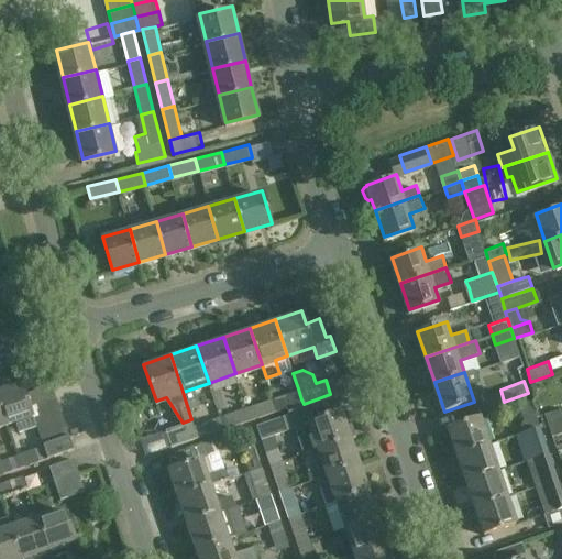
[(0,404),(7,423),(17,419),(20,430),(36,425),(34,417),(30,404),(25,392),(22,382),(0,388),(0,404)]
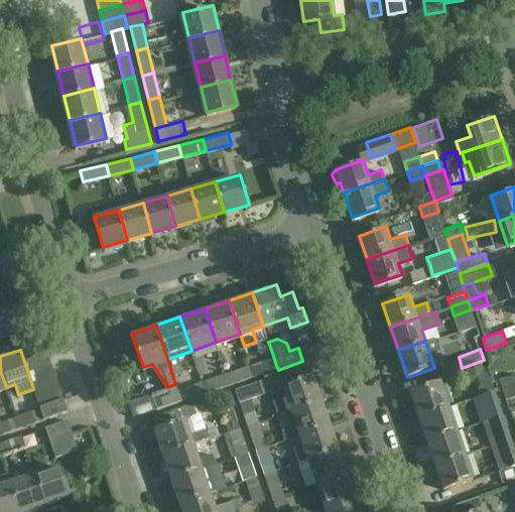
[(47,351),(23,359),(27,370),(50,362),(47,351)]
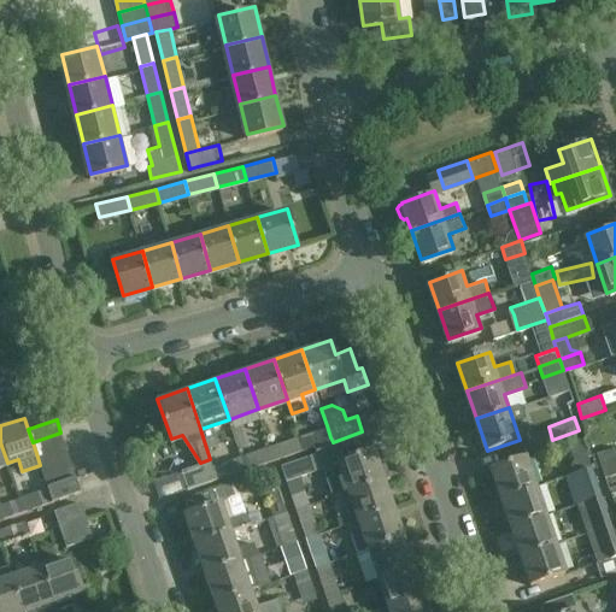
[(330,437),(327,425),(299,435),(303,447),(330,437)]
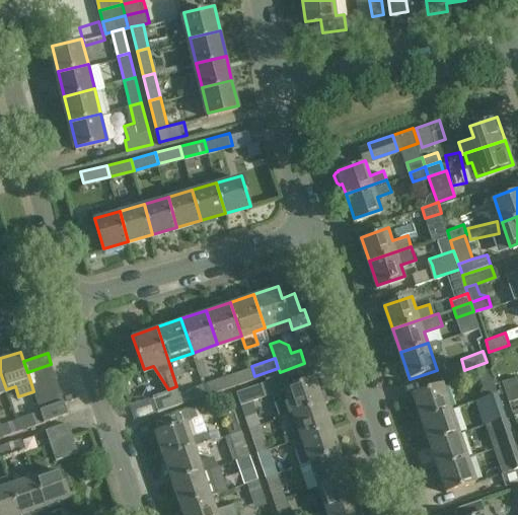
[(51,364),(27,372),(31,384),(55,375),(51,364)]
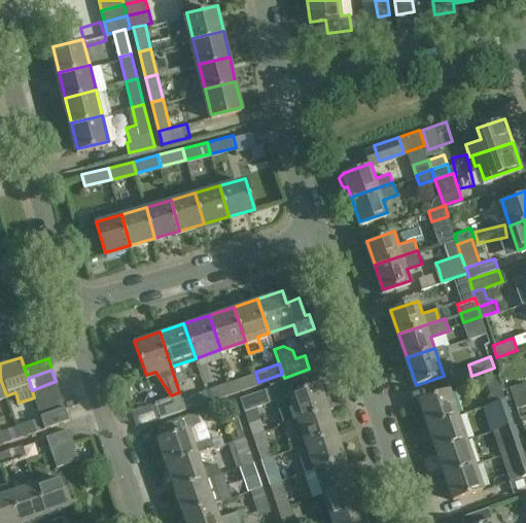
[(258,382),(255,372),(231,380),(234,390),(258,382)]
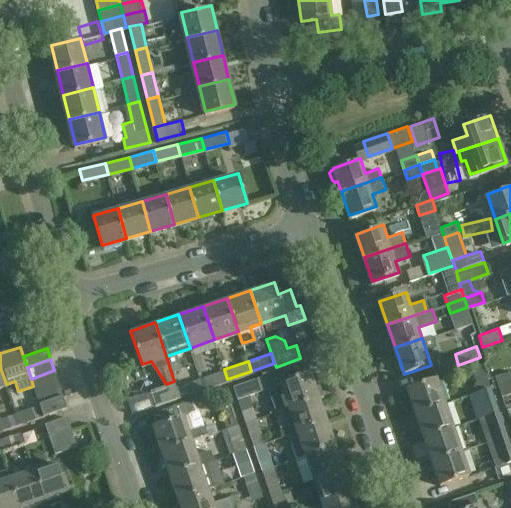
[(479,389),(491,386),(483,362),(471,366),(479,389)]
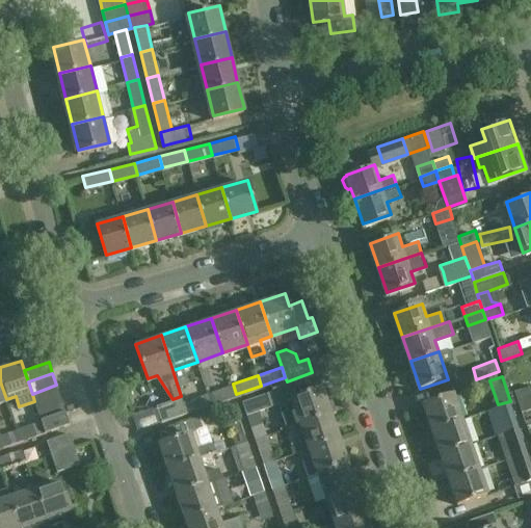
[(207,392),(211,403),(236,394),(233,384),(207,392)]
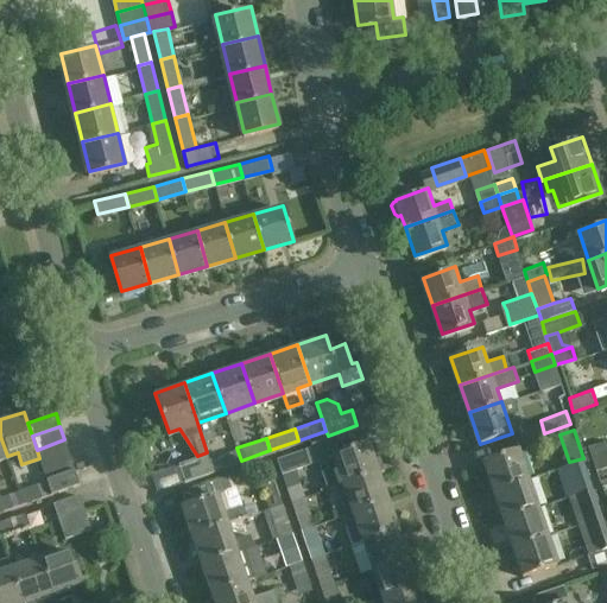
[(592,455),(606,449),(606,438),(588,445),(592,455)]
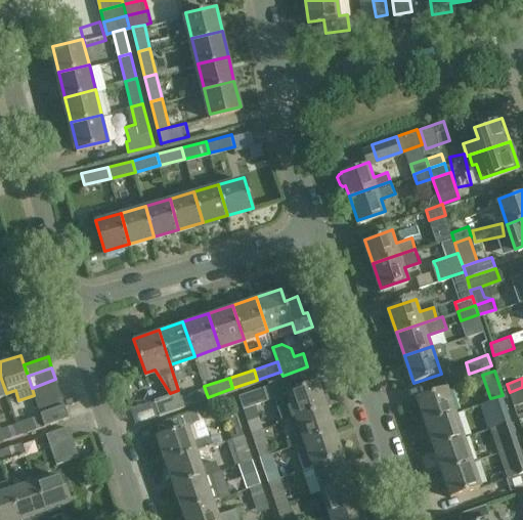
[(55,379),(32,388),(34,395),(35,399),(59,391),(55,379)]
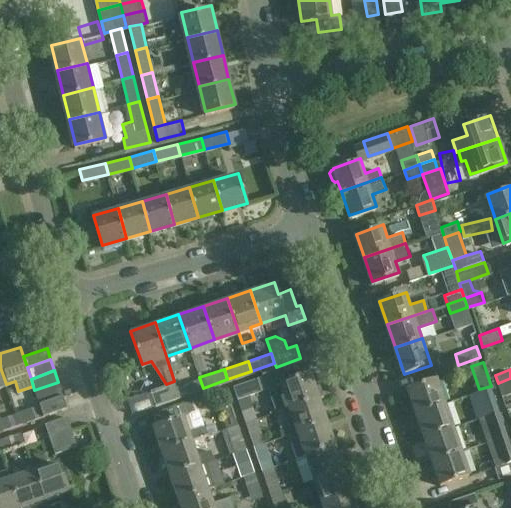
[(289,405),(319,395),(310,371),(267,385),(272,398),(285,393),(289,405)]
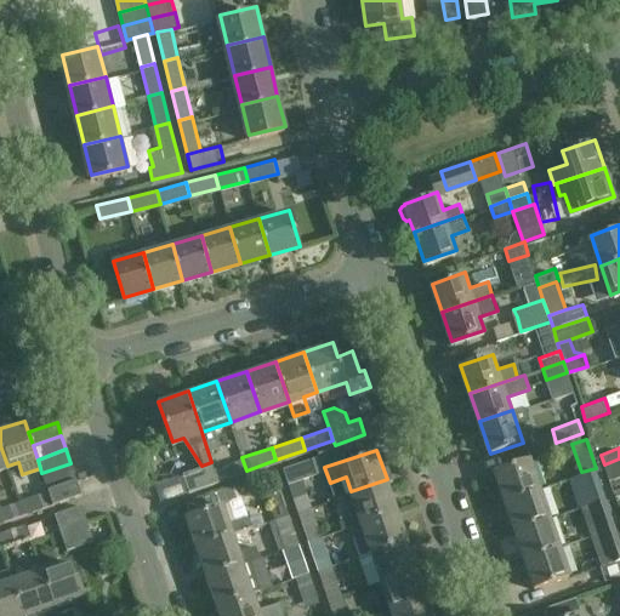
[(289,482),(302,477),(318,472),(312,456),(284,467),(289,482)]
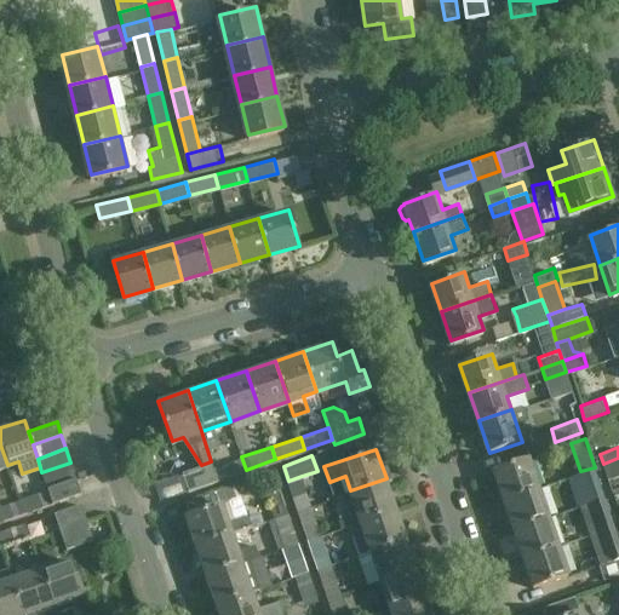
[(213,466),(217,480),(246,470),(241,457),(213,466)]
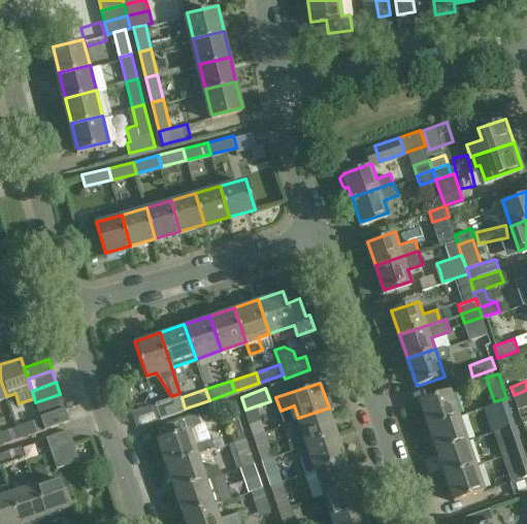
[(420,399),(428,423),(458,414),(450,389),(420,399)]
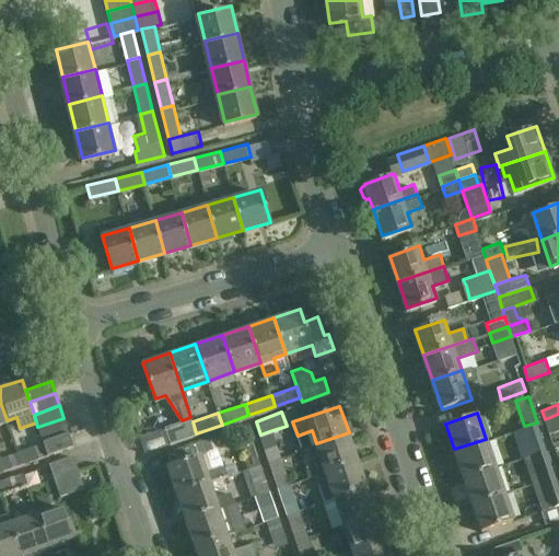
[(558,414),(545,419),(549,431),(558,427),(558,414)]
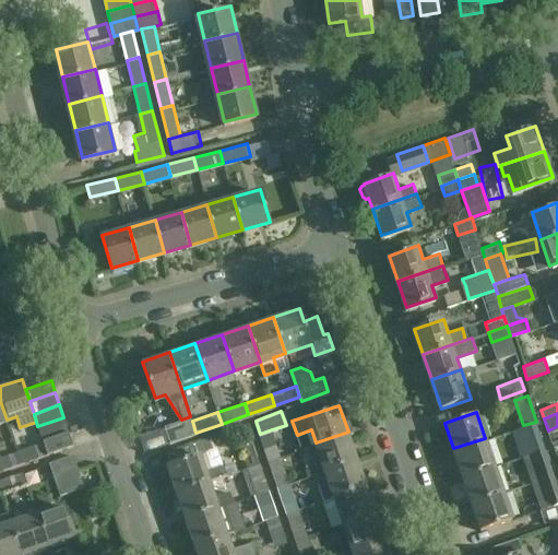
[(196,433),(192,421),(190,416),(181,420),(164,425),(169,441),(196,433)]
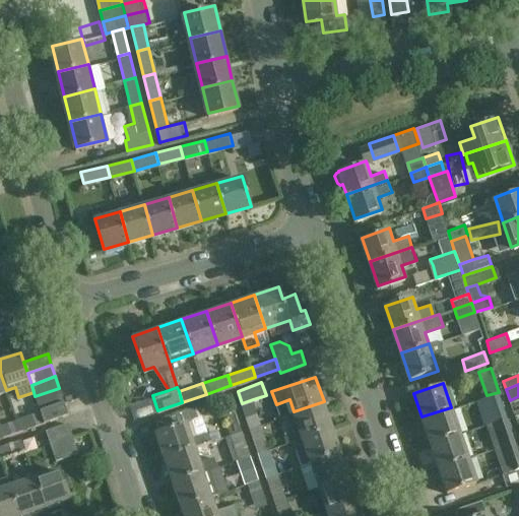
[(35,396),(39,408),(63,400),(59,388),(35,396)]
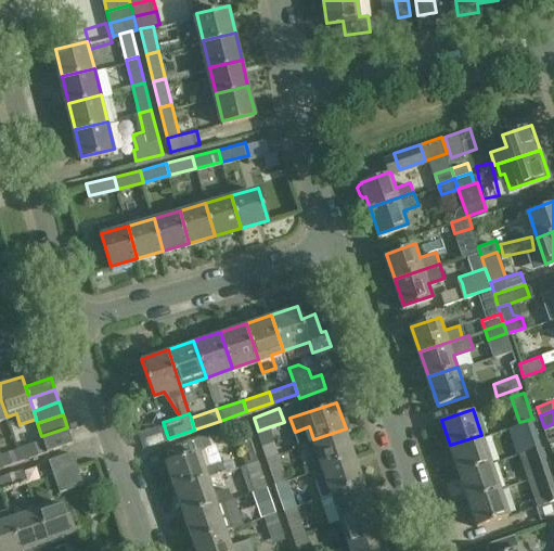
[(541,445),(532,419),(519,422),(529,449),(541,445)]
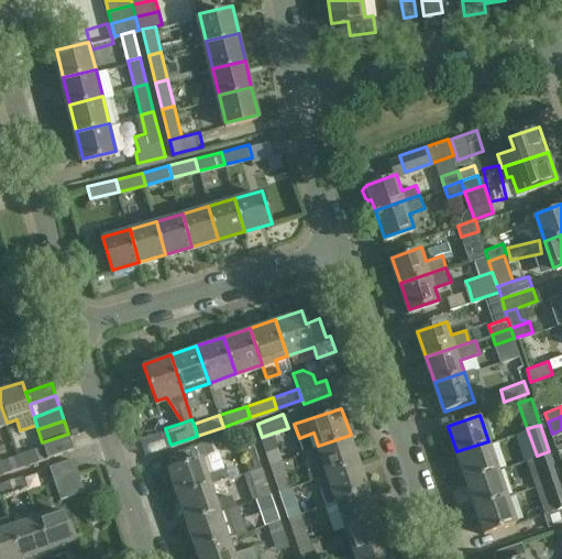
[(74,447),(68,434),(42,442),(43,442),(47,456),(74,447)]
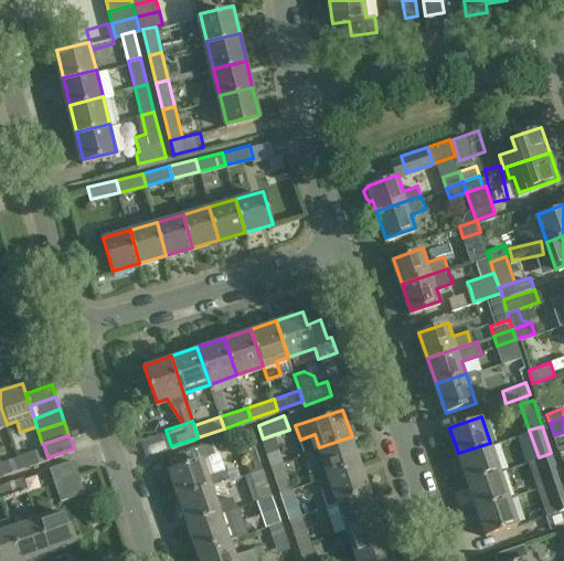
[(318,477),(361,463),(352,436),(319,447),(312,450),(320,469),(309,474),(311,479),(318,477)]
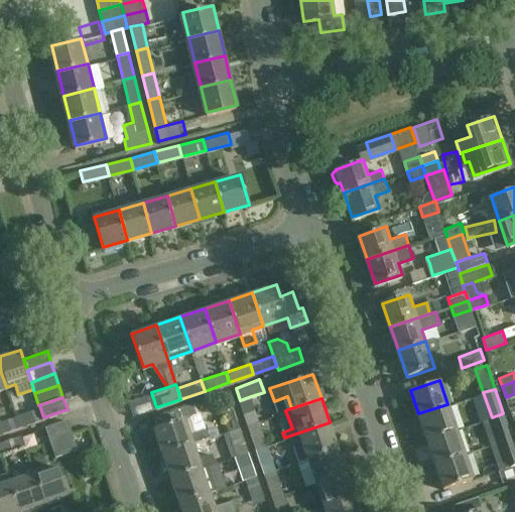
[(184,417),(198,413),(195,402),(174,408),(177,419),(184,417)]
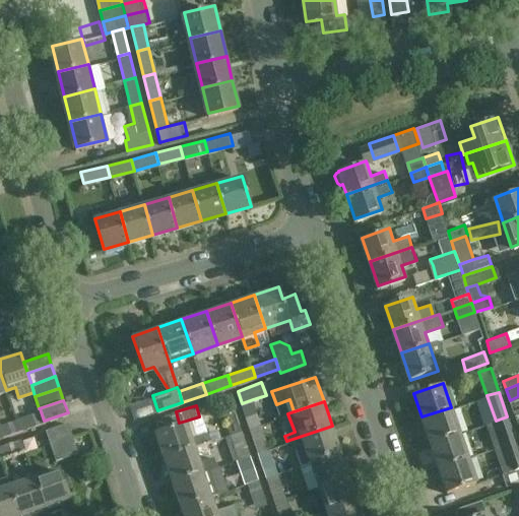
[(228,426),(239,422),(234,405),(222,409),(228,426)]
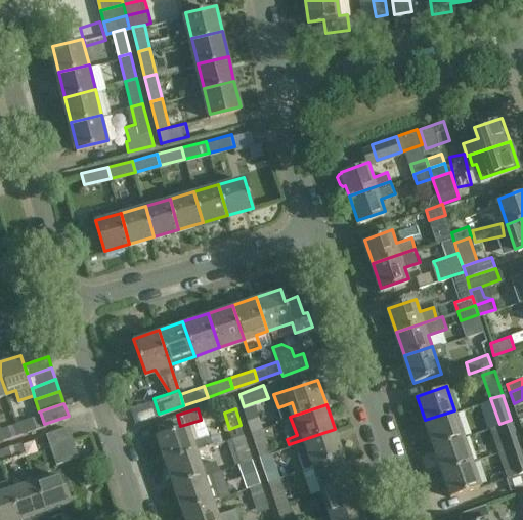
[(257,409),(246,414),(251,430),(263,426),(257,409)]
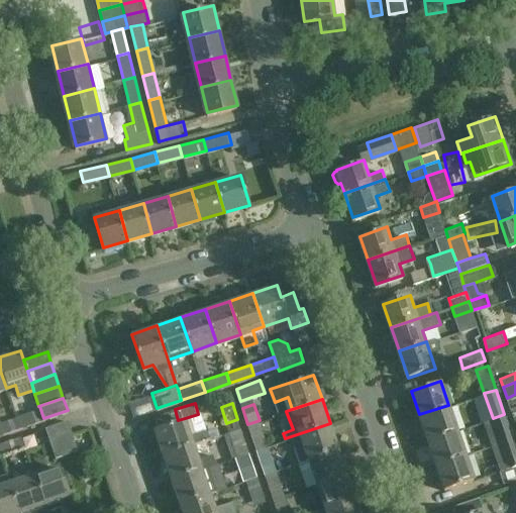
[(427,439),(457,429),(448,405),(419,414),(427,439)]
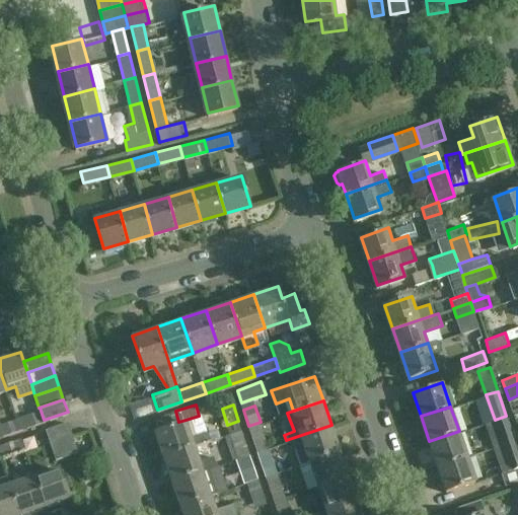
[(40,408),(14,416),(18,428),(44,420),(40,408)]
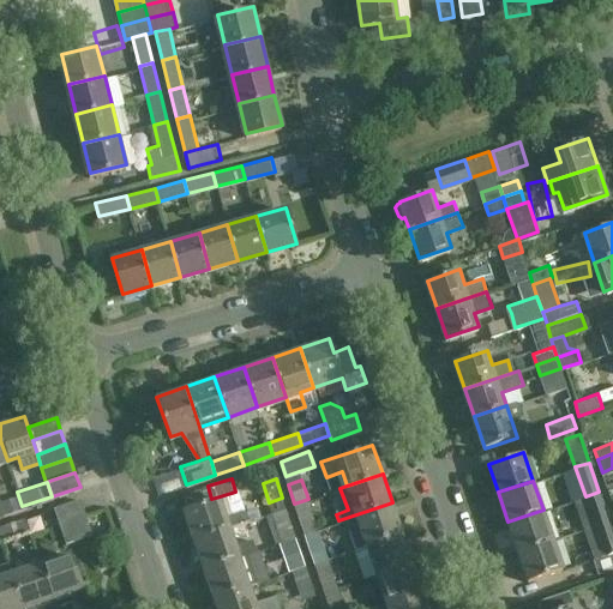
[(17,492),(0,498),(0,513),(22,506),(17,492)]
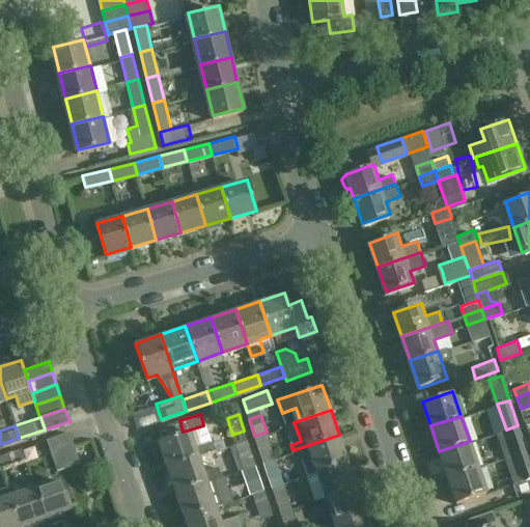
[(526,449),(518,425),(506,430),(514,453),(526,449)]
